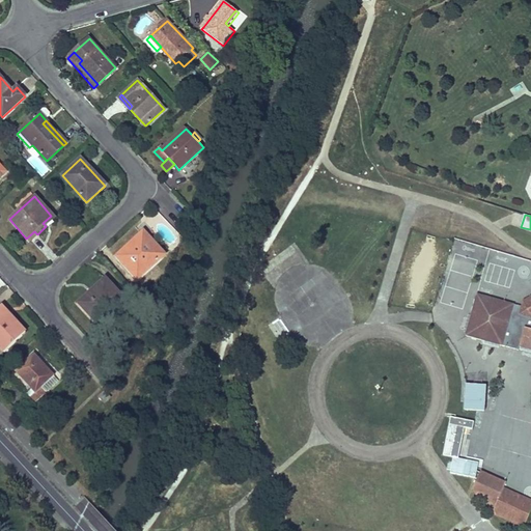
[(51,216),(43,223),(46,226),(54,219),(51,216)]
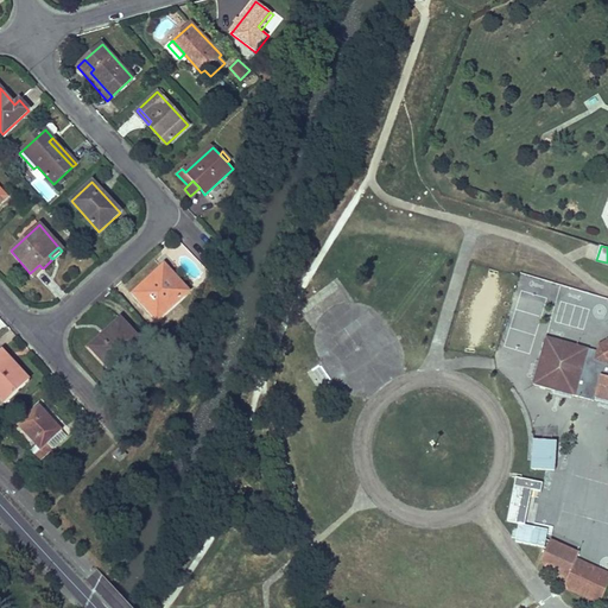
[(39,265),(30,273),(33,277),(43,268),(39,265)]
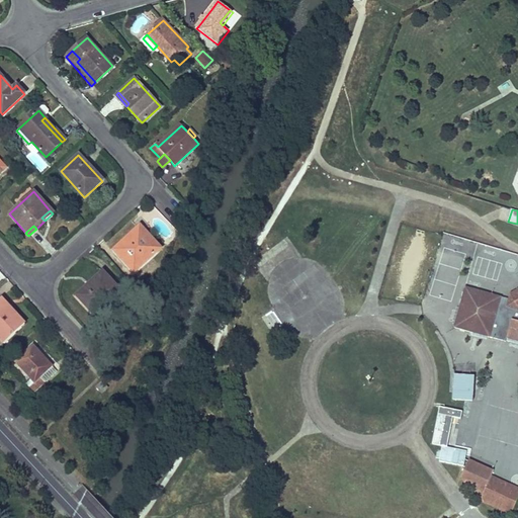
[(139,227),(123,241),(125,243),(139,231),(150,244),(152,242),(139,227)]
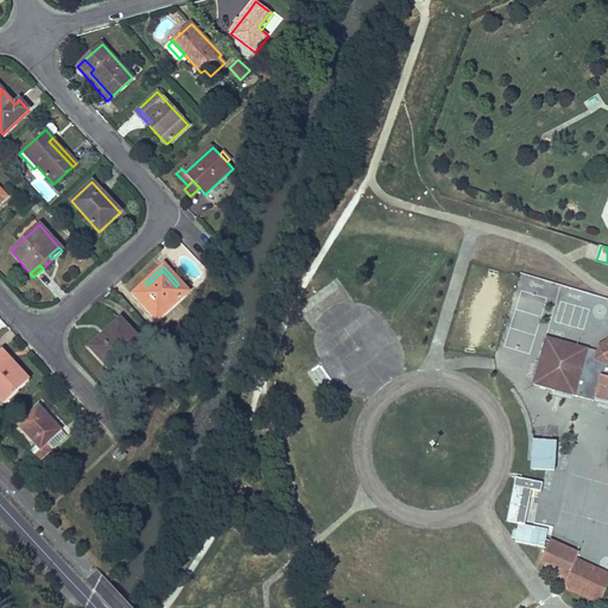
[(147,285),(145,283),(133,293),(156,320),(185,291),(178,284),(176,286),(163,271),(147,285)]
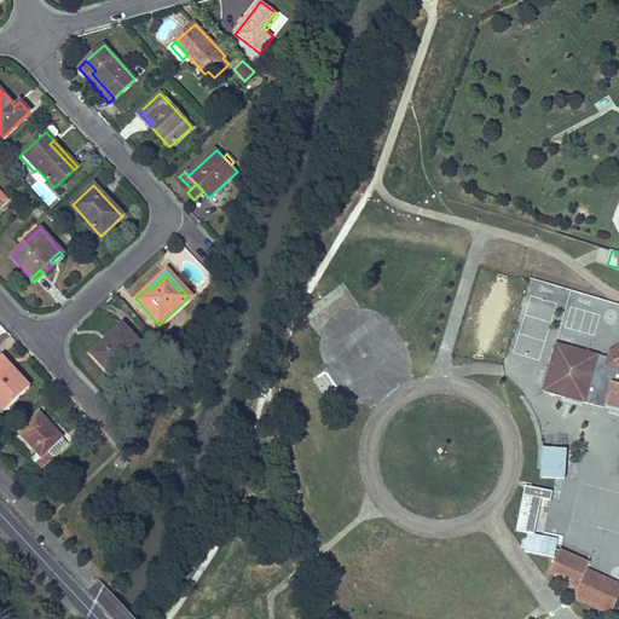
[(91,354),(110,376),(122,365),(126,370),(145,352),(122,327),(91,354)]
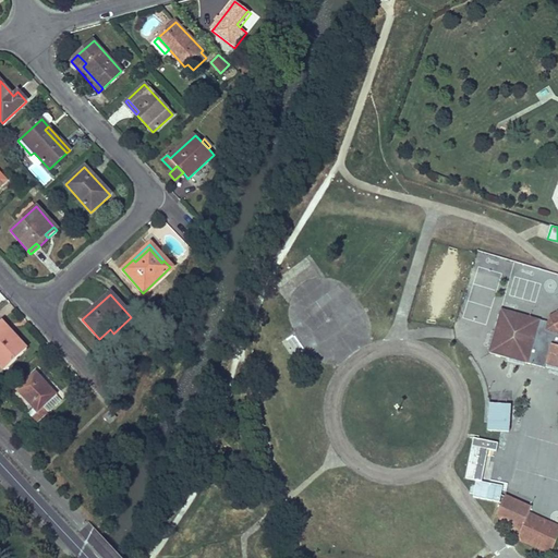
[(557,311),(548,316),(546,323),(500,310),(488,353),(532,365),(535,353),(547,356),(545,365),(557,367),(557,311)]
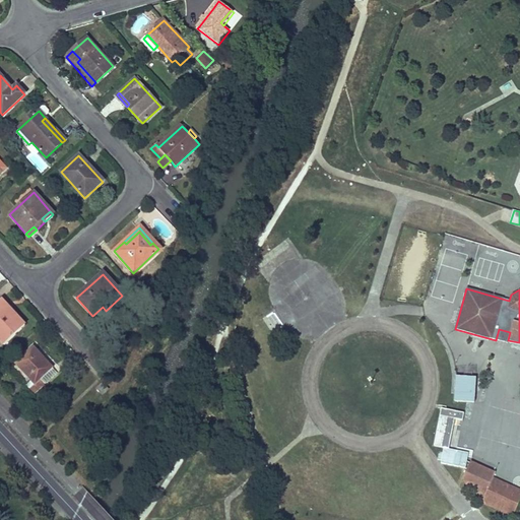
[(3,309),(6,306),(0,300),(0,340),(4,344),(24,326),(15,316),(12,319),(3,309)]
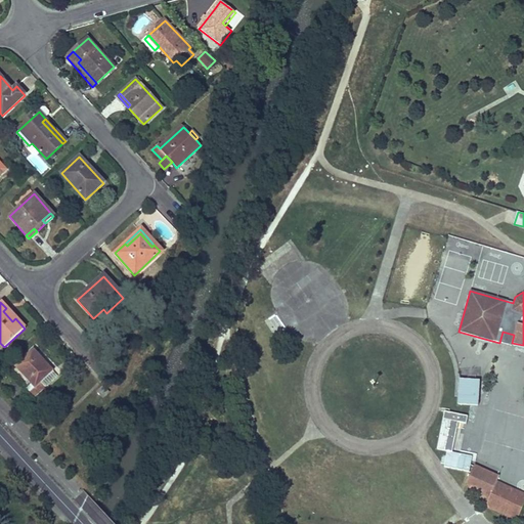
[(15,318),(6,308),(3,311),(12,321),(15,318)]
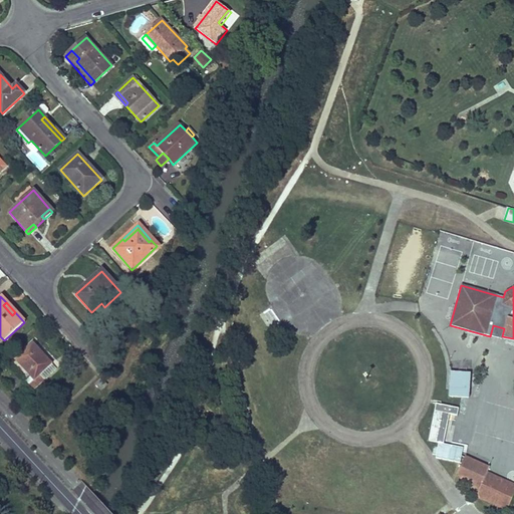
[(101,303),(91,312),(94,315),(104,307),(101,303)]
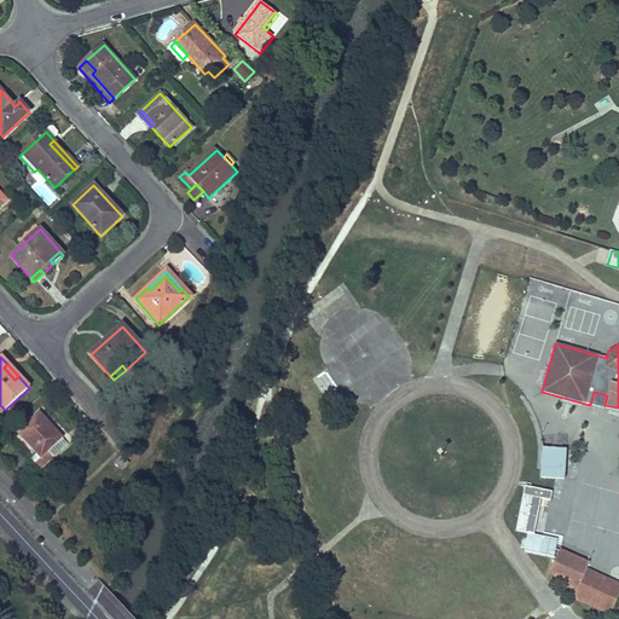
[(594,392),(590,405),(603,409),(605,405),(607,395),(594,392)]
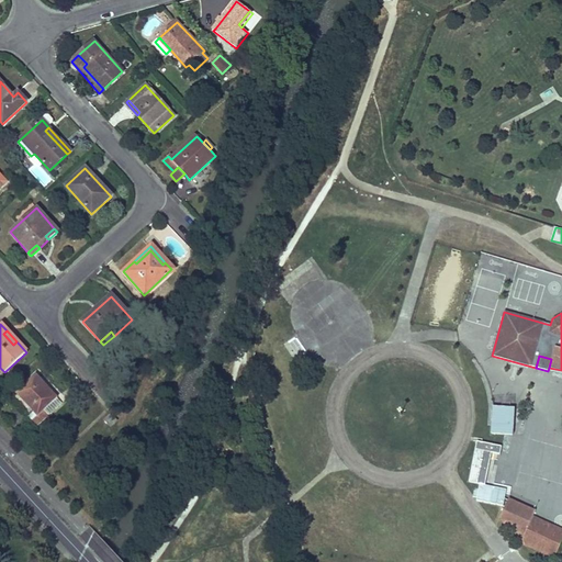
[(36,416),(32,420),(36,425),(47,415),(43,409),(54,400),(56,397),(35,373),(14,392),(33,413),(36,416)]
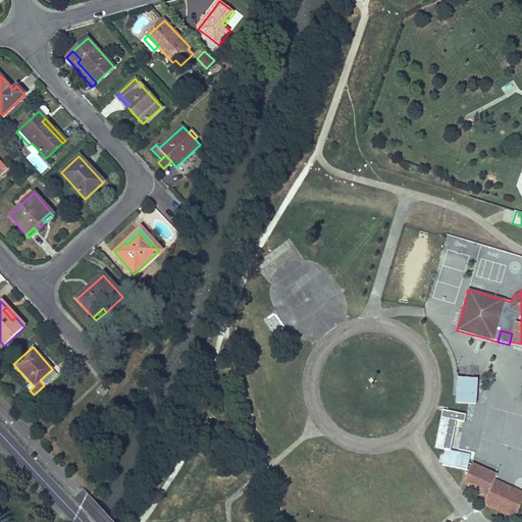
[(50,371),(40,380),(44,385),(54,376),(50,371)]
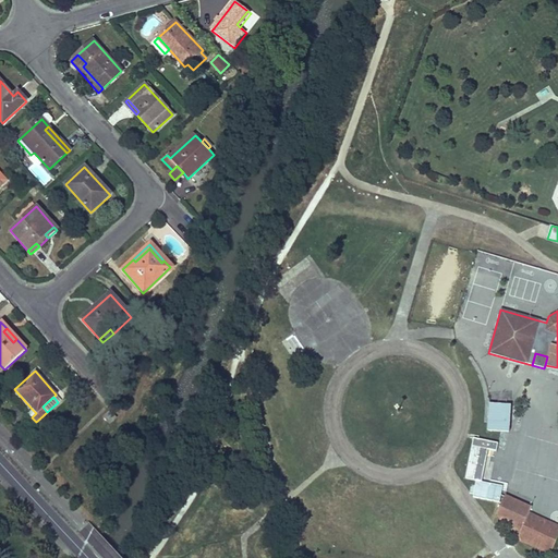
[(511,407),(489,404),(487,431),(509,433),(511,407)]
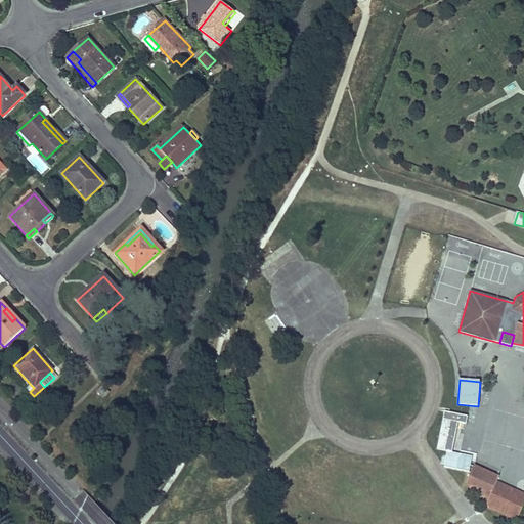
[(102,387),(96,391),(101,397),(107,392),(102,387)]
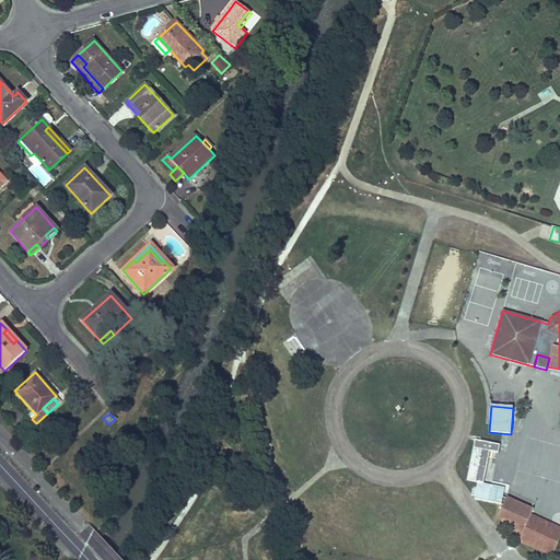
[(500,445),(491,444),(476,441),(467,480),(482,483),(489,452),(498,454),(500,445)]
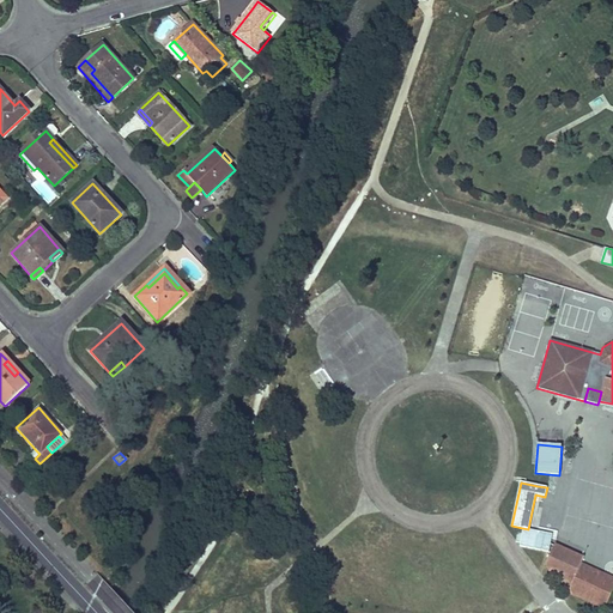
[(550,572),(572,583),(581,564),(583,559),(554,546),(547,563),(550,572)]
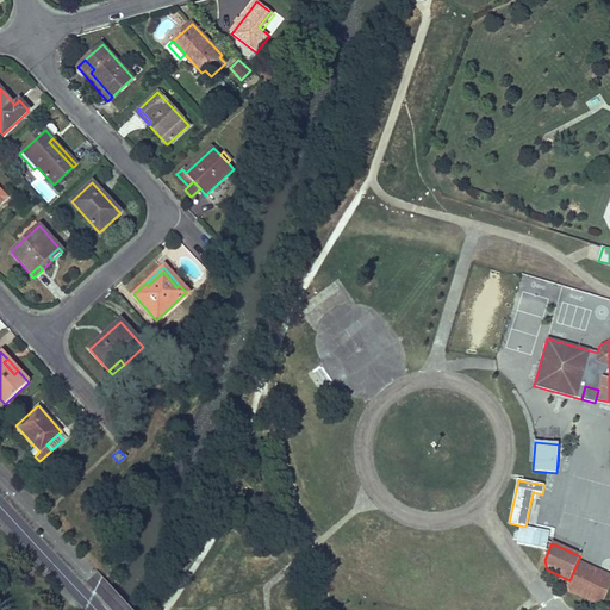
[(609,576),(578,561),(570,580),(565,590),(601,605),(609,585),(609,576)]
